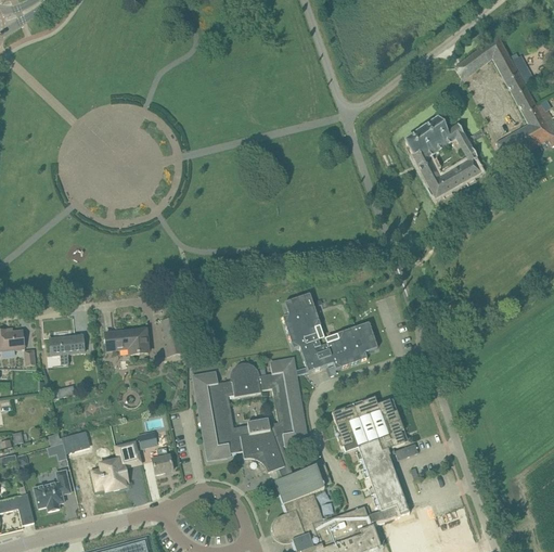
[(499,35),(463,61),(455,66),(463,78),(471,74),(493,56),(530,124),(497,141),(506,161),(514,156),(516,157),(548,139),(553,145),(553,116),(550,108),(546,111),(542,103),(537,105),(525,84),(535,77),(522,54),(519,55),(512,60),(510,55),(499,35)]
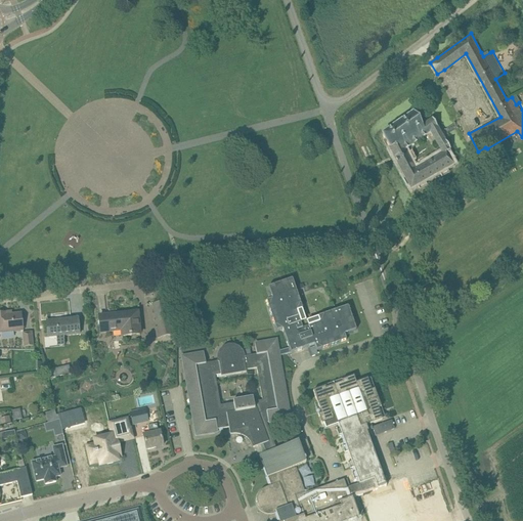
[(384,132),(411,185),(453,162),(447,149),(451,147),(433,116),(423,123),(415,111),(384,132)]
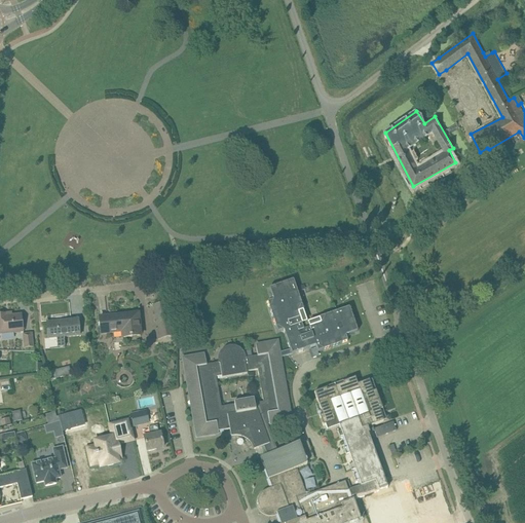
[(274,298),(268,300),(278,328),(277,328),(278,330),(285,328),(291,346),(280,349),(280,350),(276,351),(277,356),(280,355),(280,356),(288,352),(293,351),(309,345),(315,343),(315,344),(316,343),(317,345),(319,349),(348,339),(346,333),(359,329),(350,305),(321,315),(323,321),(304,327),(298,309),(304,307),(294,277),(270,286),(274,298)]
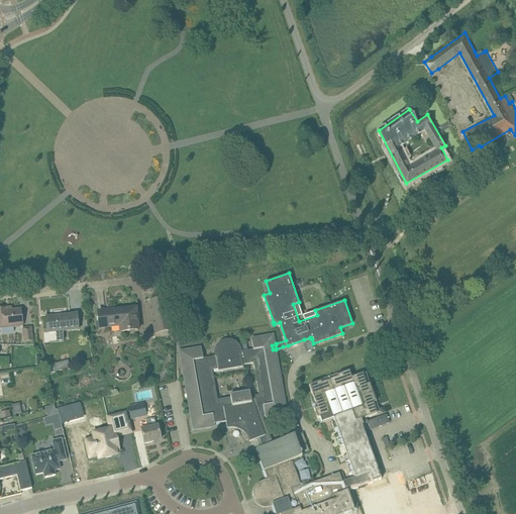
[(6,305),(0,305),(0,325),(24,323),(22,306),(6,308),(6,305)]
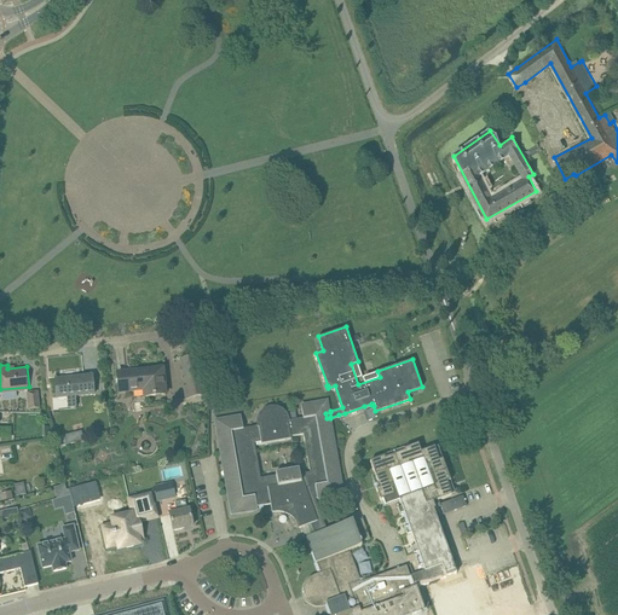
[(166,393),(165,378),(163,366),(117,371),(120,392),(143,389),(144,394),(166,393)]
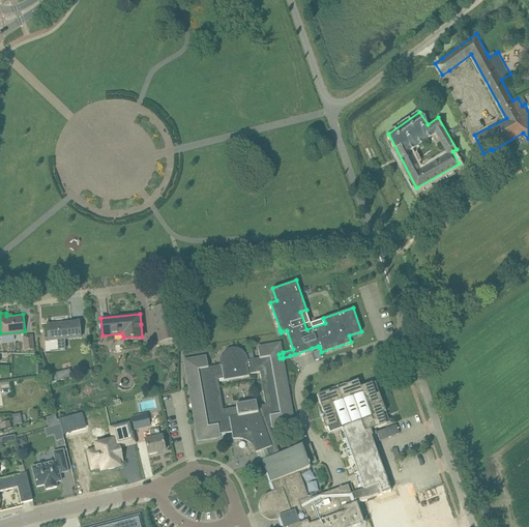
[(80,320),(48,322),(50,348),(65,347),(64,337),(81,335),(80,320)]
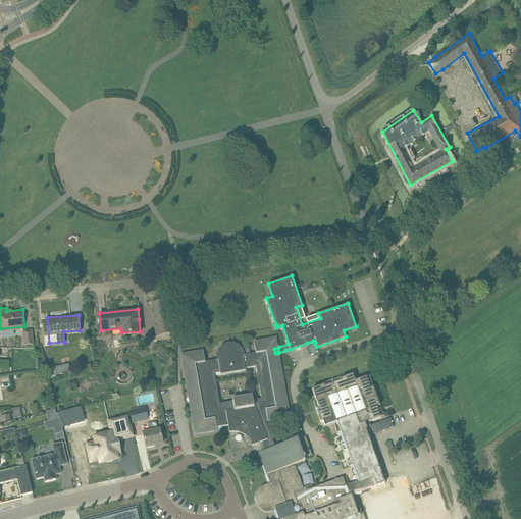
[(157,323),(155,323),(157,333),(172,329),(170,319),(157,323)]
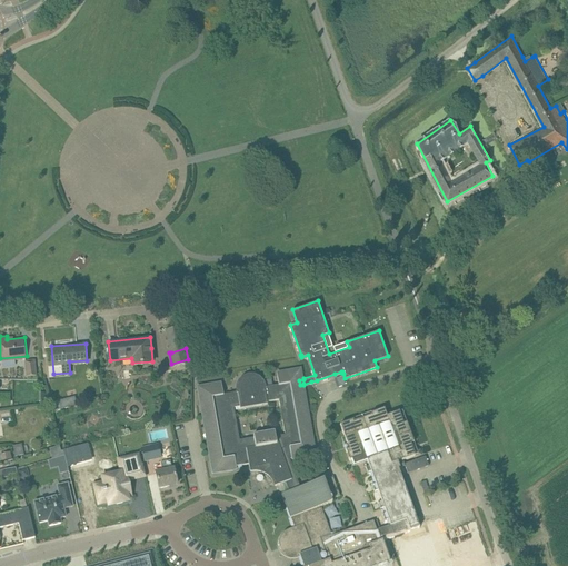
[(28,374),(37,373),(36,357),(26,358),(28,374)]
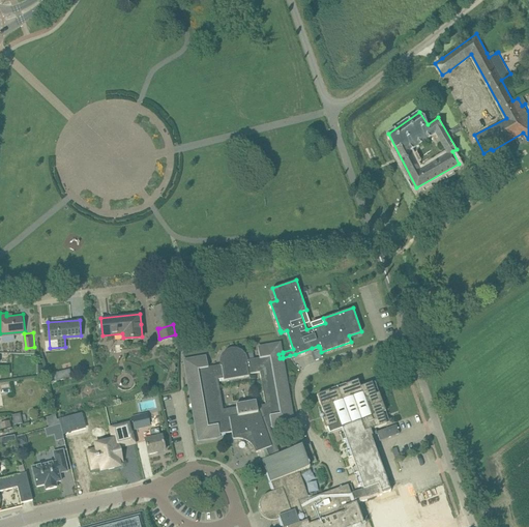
[(261,507),(264,511),(268,515),(273,516),(277,516),(280,515),(284,526),(283,526),(346,526),(371,518),(363,498),(391,488),(374,440),(370,428),(387,421),(383,410),(386,409),(380,390),(377,391),(373,381),(361,384),(359,378),(347,382),(347,384),(330,390),(329,388),(318,392),(326,415),(323,416),(326,427),(329,426),(330,431),(343,426),(364,487),(352,491),(349,482),(344,485),(343,485),(334,488),(310,497),(299,469),(311,466),(310,462),(318,459),(312,442),(303,445),(302,443),(281,451),(270,426),(294,421),(292,410),(288,410),(287,406),(289,406),(283,368),(285,368),(283,358),(283,357),(280,358),(278,354),(283,353),(283,352),(281,342),(259,345),(261,356),(247,358),(245,353),(242,350),(237,348),(232,347),(228,349),(224,353),(222,357),(222,362),(209,364),(207,354),(198,356),(190,357),(186,362),(187,370),(192,369),(193,373),(188,374),(190,384),(193,384),(199,421),(201,421),(202,426),(198,427),(199,433),(204,437),(221,434),(221,432),(233,430),(234,436),(239,435),(244,436),(248,438),(253,441),(256,444),(258,449),(267,446),(270,456),(264,458),(275,489),(269,491),(265,494),(262,498),(261,502),(261,507)]
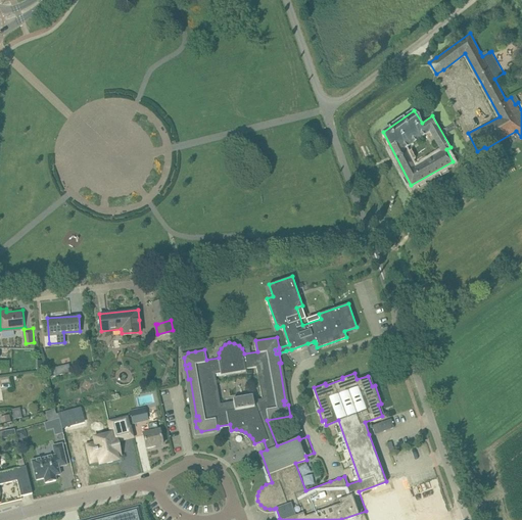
[(21,405),(13,407),(15,417),(24,415),(21,405)]
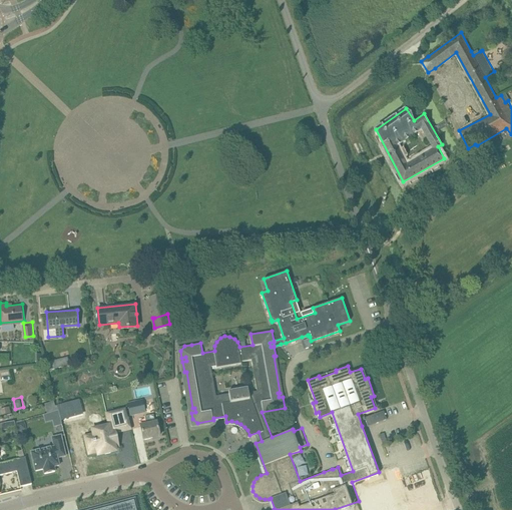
[(78,409),(77,407),(82,406),(80,398),(58,403),(62,418),(70,416),(68,412),(78,409)]
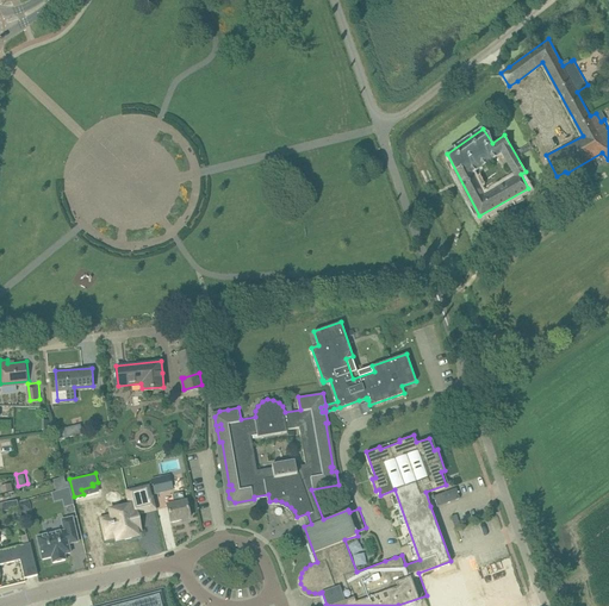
[(171,473),(159,475),(153,476),(156,491),(173,486),(171,473)]
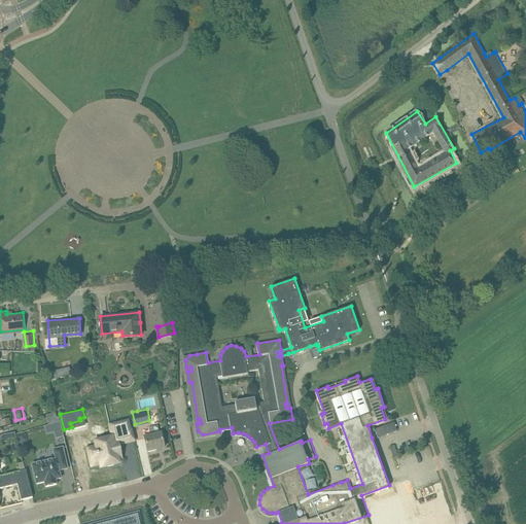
[(97,444),(88,446),(93,464),(101,462),(102,465),(119,461),(119,458),(123,457),(119,443),(136,439),(133,426),(132,427),(130,417),(110,421),(113,434),(96,439),(97,444)]
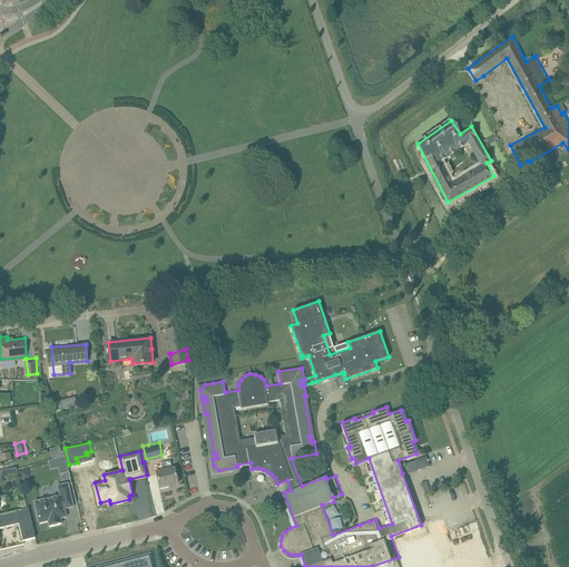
[(419,458),(406,462),(409,469),(410,471),(430,463),(430,461),(427,455),(419,458)]
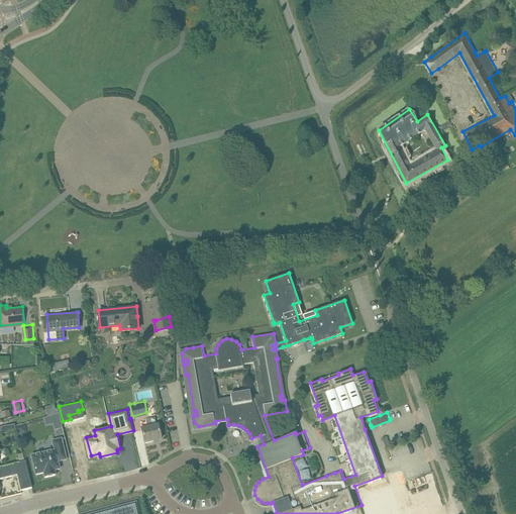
[(162,437),(160,427),(159,423),(158,423),(156,415),(146,418),(148,425),(142,427),(145,440),(162,437)]
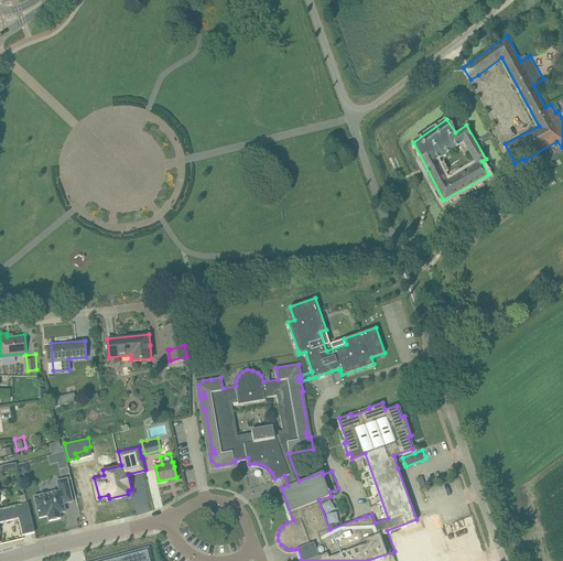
[(1,471),(19,468),(17,461),(3,463),(1,471)]
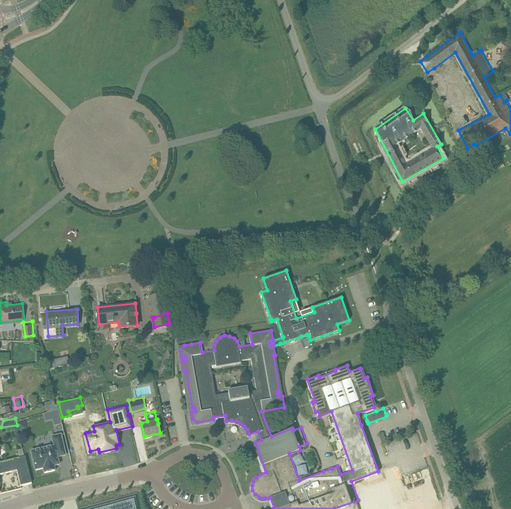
[(66,453),(64,443),(62,432),(53,434),(55,444),(32,449),(36,468),(44,466),(45,471),(56,468),(55,463),(60,462),(58,455),(66,453)]
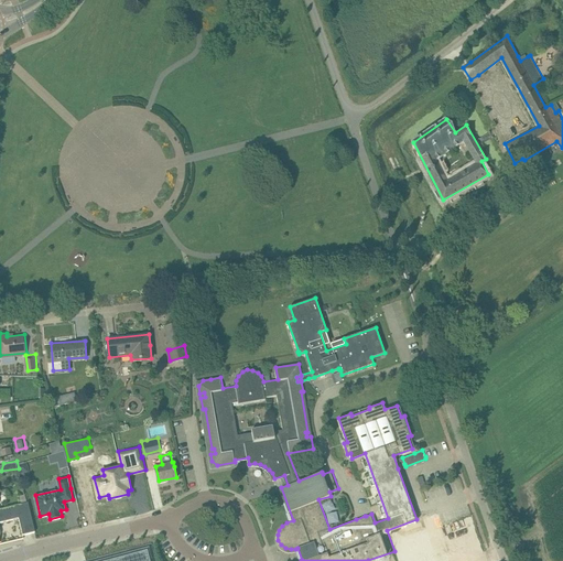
[(75,482),(77,502),(85,500),(84,481),(75,482)]
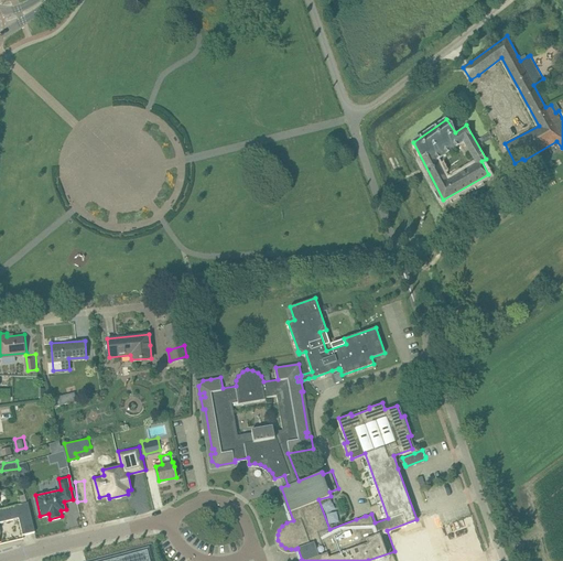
[(29,500),(0,507),(0,540),(0,541),(0,539),(0,532),(1,533),(1,531),(2,531),(0,524),(0,520),(19,516),(23,532),(35,530),(29,500)]
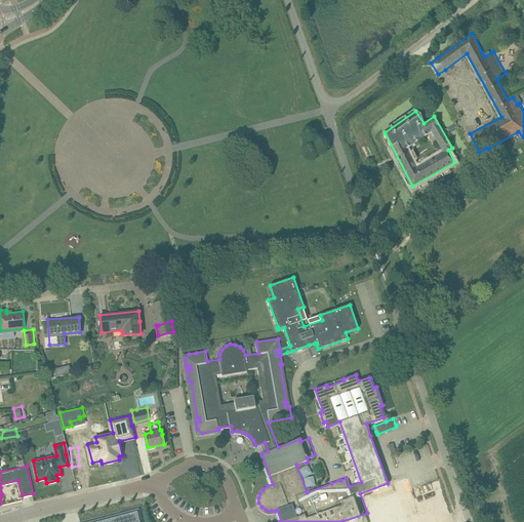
[(417,483),(427,480),(425,474),(415,477),(415,478),(416,481),(417,483)]
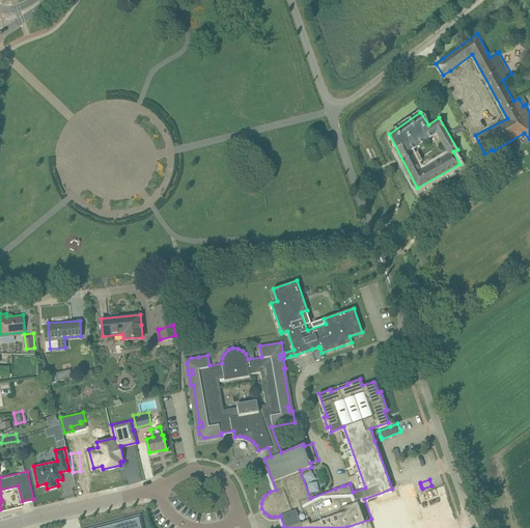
[(297,525),(288,527),(287,527),(419,527),(416,518),(418,517),(409,490),(373,502),(381,524),(379,525),(380,527),(328,527),(324,515),(308,520),(307,517),(296,522),(297,525)]
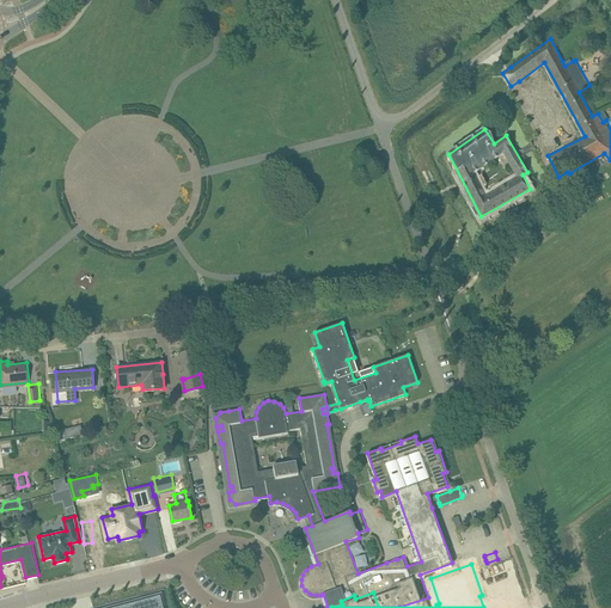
[(165,603),(163,591),(95,607),(163,607),(163,605),(165,603)]
